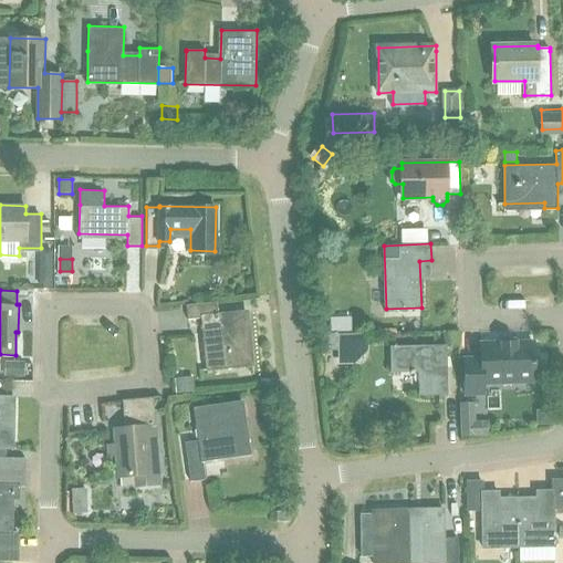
[(212,366),(252,362),(247,310),(218,313),(217,300),(186,303),(188,319),(204,316),(205,330),(209,330),(212,366)]
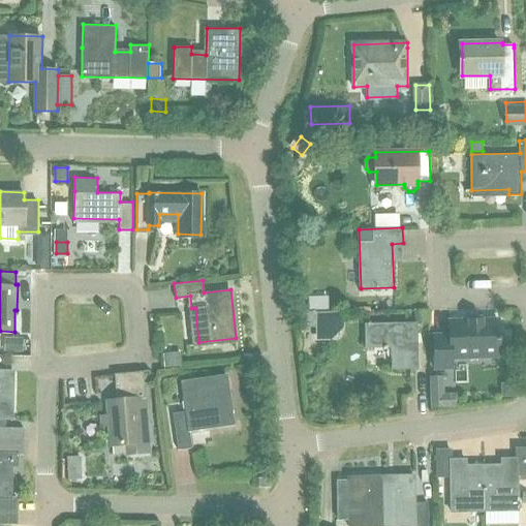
[(329,296),(311,297),(311,308),(329,308),(329,296)]
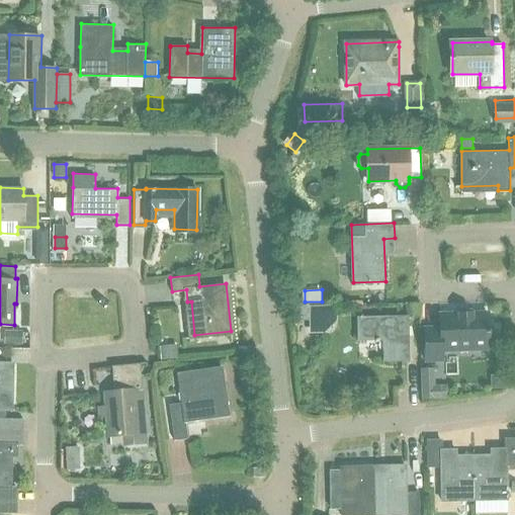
[(421,303),(407,304),(407,316),(421,315),(421,303)]
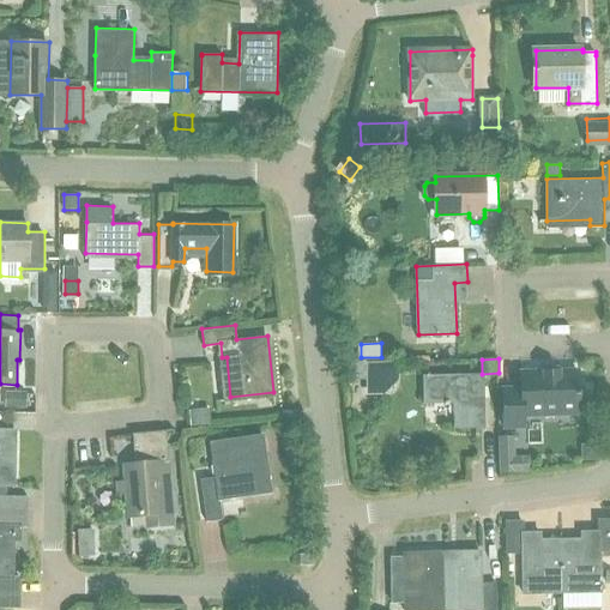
[(387,390),(399,378),(398,362),(370,362),(370,391),(387,390)]
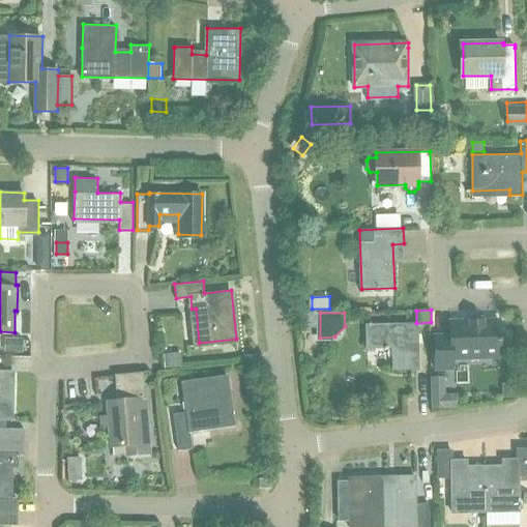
[(503,354),(502,319),(451,320),(452,334),(437,334),(438,367),(456,366),(455,356),(503,354)]
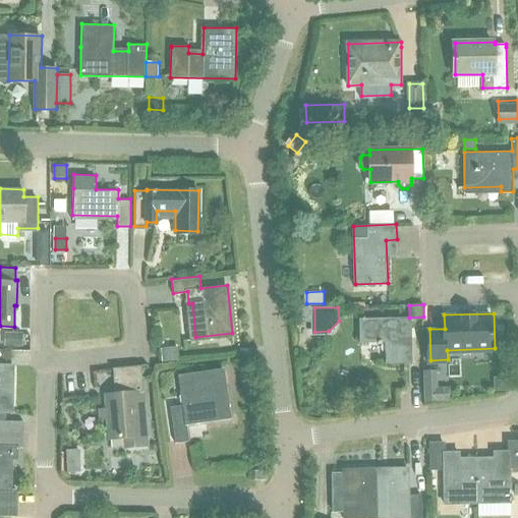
[(387,361),(412,361),(410,318),(360,320),(361,341),(387,341),(387,361)]
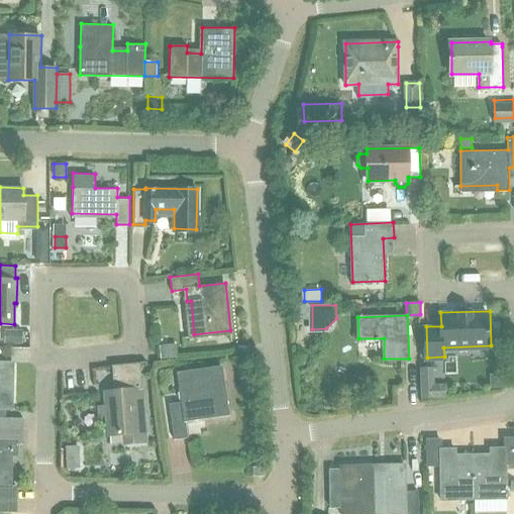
[(22,330),(5,329),(4,343),(22,343),(22,330)]
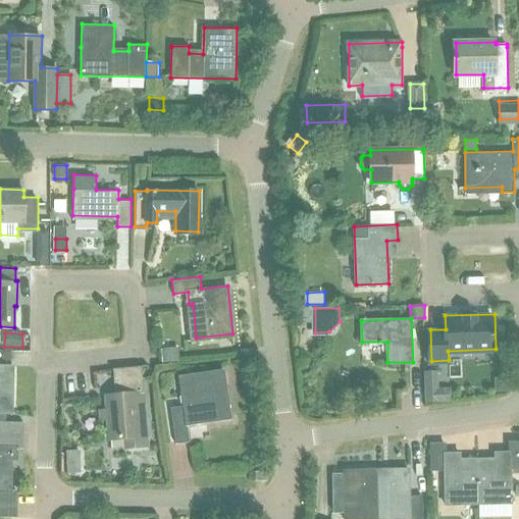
[(179,348),(161,349),(162,362),(179,361),(179,348)]
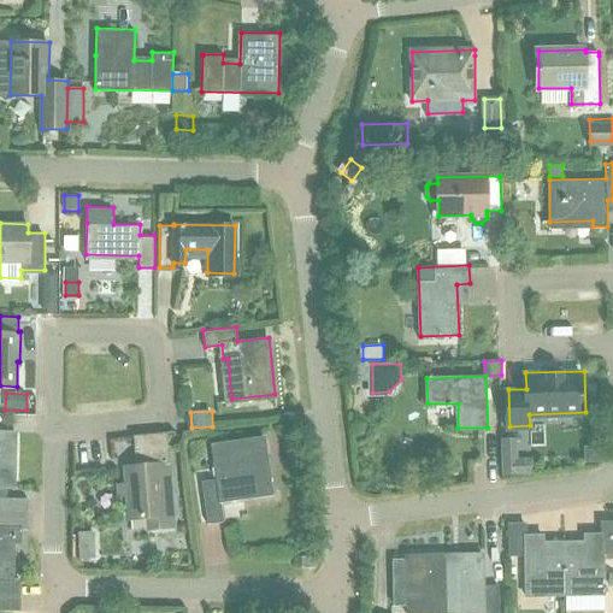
[(16,430),(0,430),(0,497),(9,499),(9,485),(15,485),(16,430)]
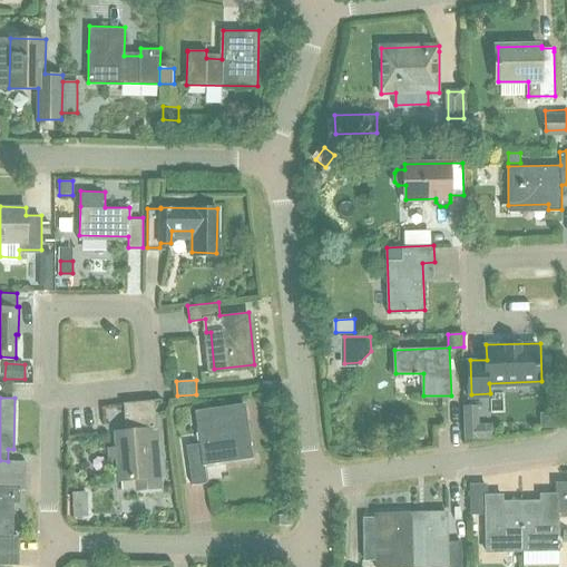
[(157,427),(156,412),(155,399),(124,401),(126,430),(116,431),(120,478),(137,477),(138,487),(163,486),(159,458),(153,459),(149,427),(157,427)]
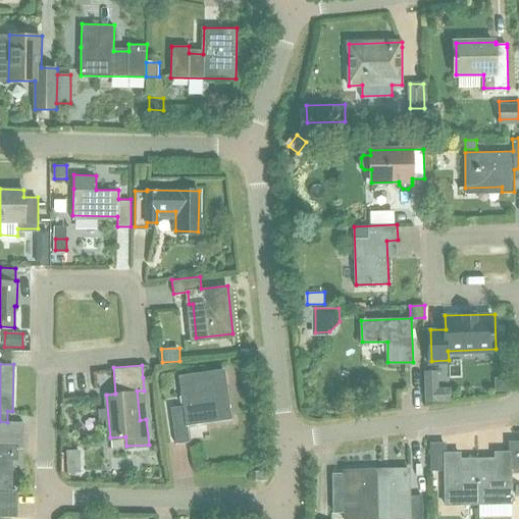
[(188,424),(231,417),(223,368),(179,375),(184,404),(170,407),(175,442),(190,439),(188,424)]
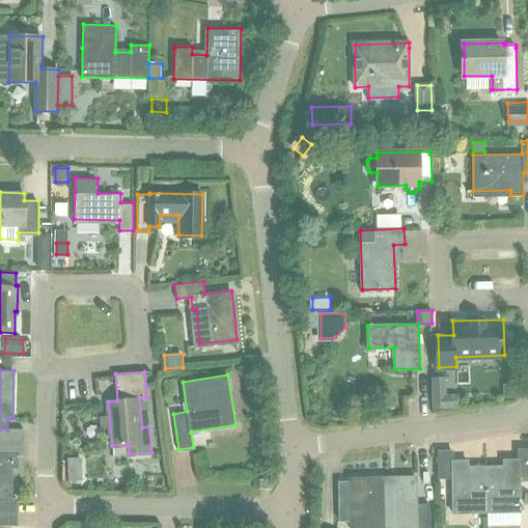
[(447,377),(434,377),(434,408),(459,408),(459,394),(447,394),(447,377)]
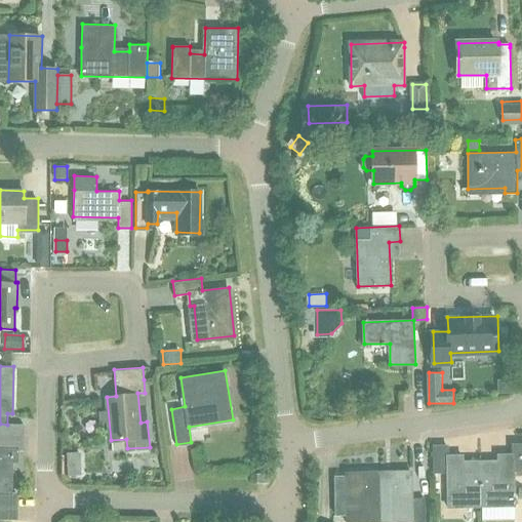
[(505,378),(499,385),(499,393),(514,392),(513,378),(505,378)]
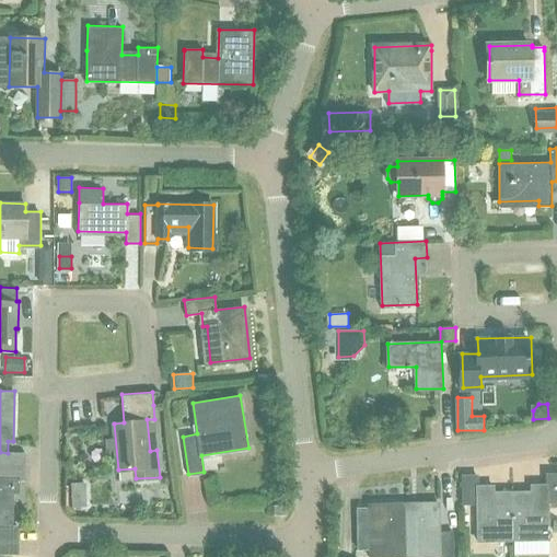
[(0,452),(0,465),(25,466),(25,453),(8,453),(0,452)]
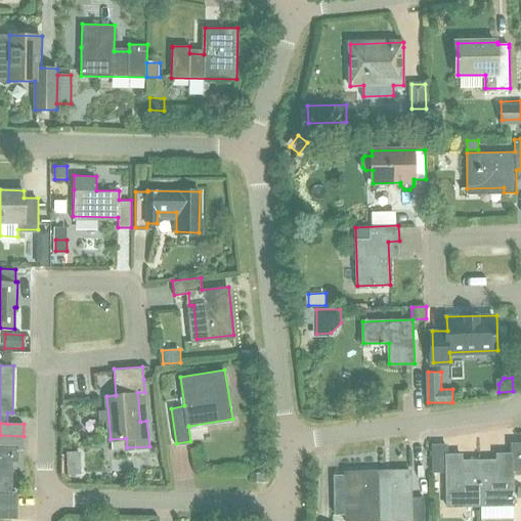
[(0,517),(17,518),(17,506),(18,493),(11,492),(12,460),(17,460),(17,450),(23,450),(24,436),(0,435),(0,517)]
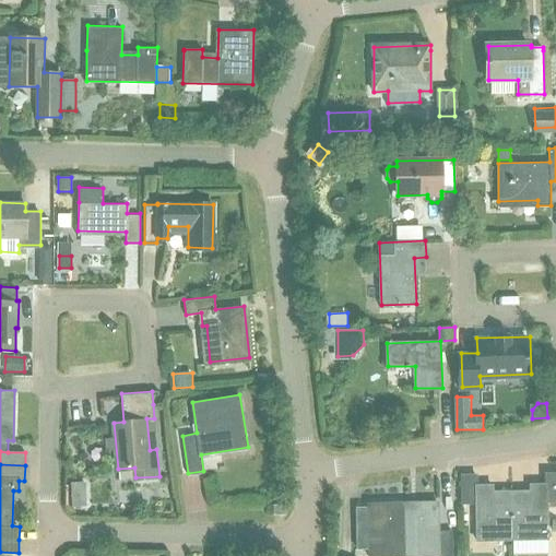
[(532,489),(512,491),(513,539),(534,539),(534,530),(548,530),(548,500),(555,499),(555,471),(547,472),(547,483),(532,483),(532,489)]
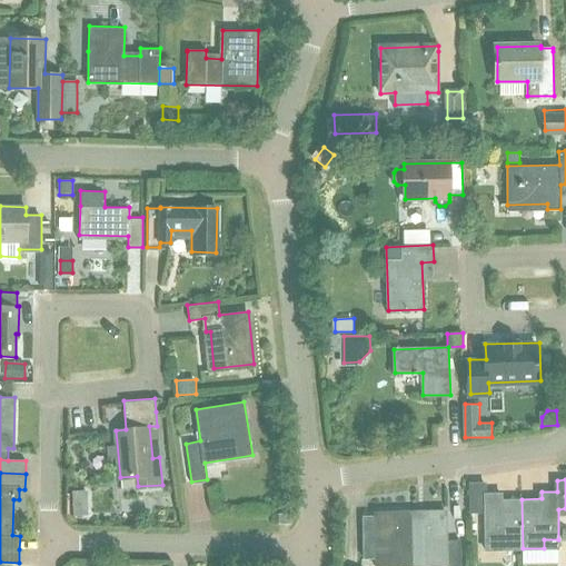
[(523,548),(522,499),(503,499),(503,493),(486,493),(486,483),(472,483),(472,510),(486,510),(486,540),(502,540),(502,548),(523,548)]
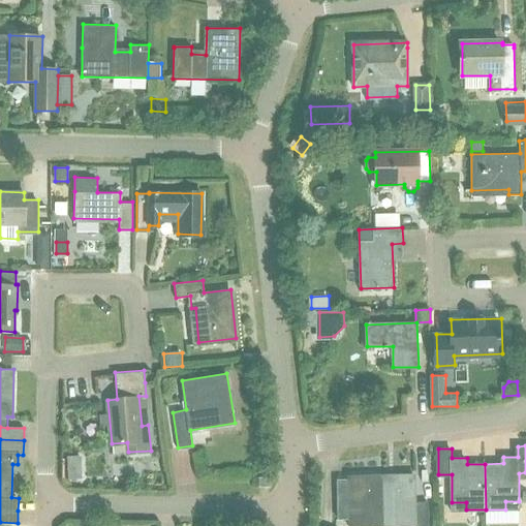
[(81,452),(67,453),(68,475),(82,474),(81,452)]
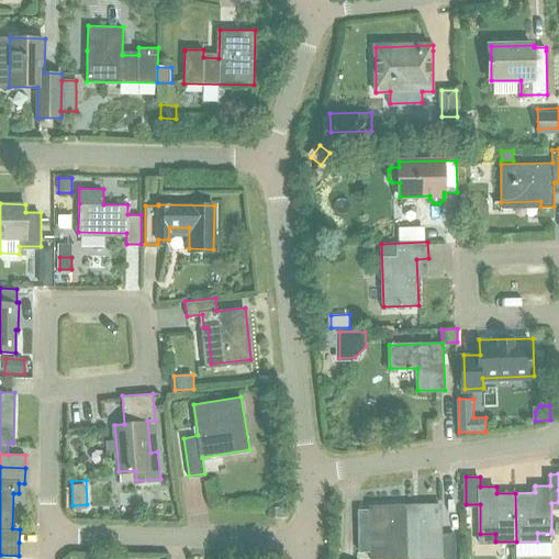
[(424,510),(406,511),(407,557),(409,557),(407,558),(425,558),(426,557),(443,557),(442,558),(456,558),(456,532),(442,532),(440,503),(424,503),(424,510)]
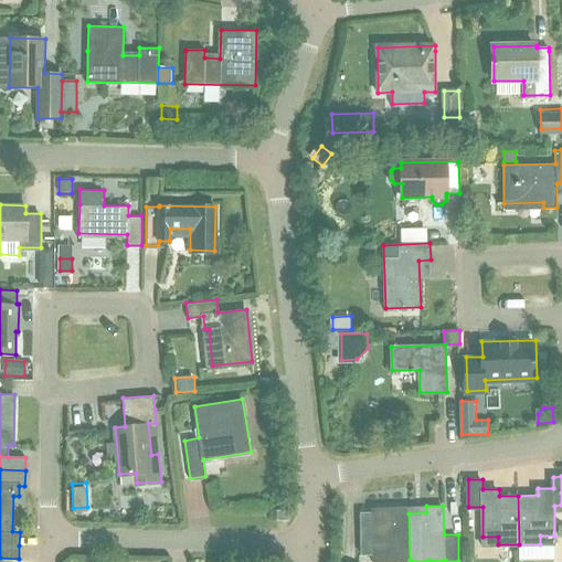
[(373,511),(361,511),(361,553),(373,552),(374,561),(410,560),(410,540),(409,513),(391,513),(391,507),(373,507),(373,511)]
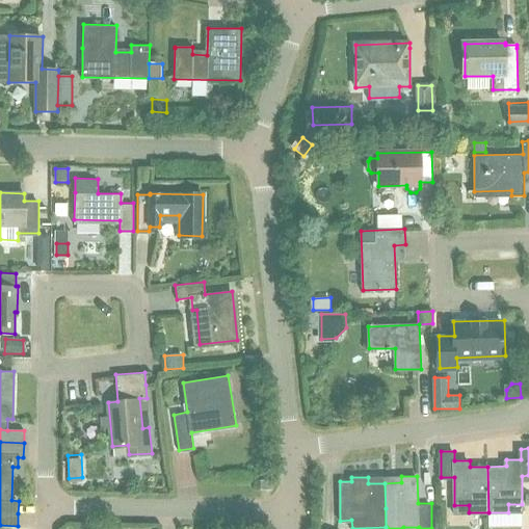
[(272,487),(272,478),(261,478),(261,487),(272,487)]
